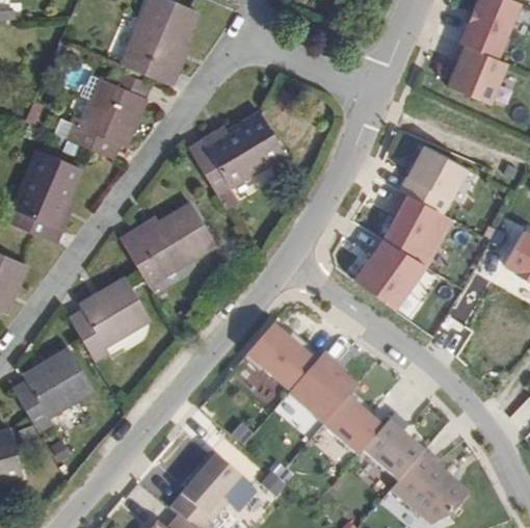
[(169,61),(193,3),(186,0),(143,0),(121,58),(170,78),(176,64),(169,61)]
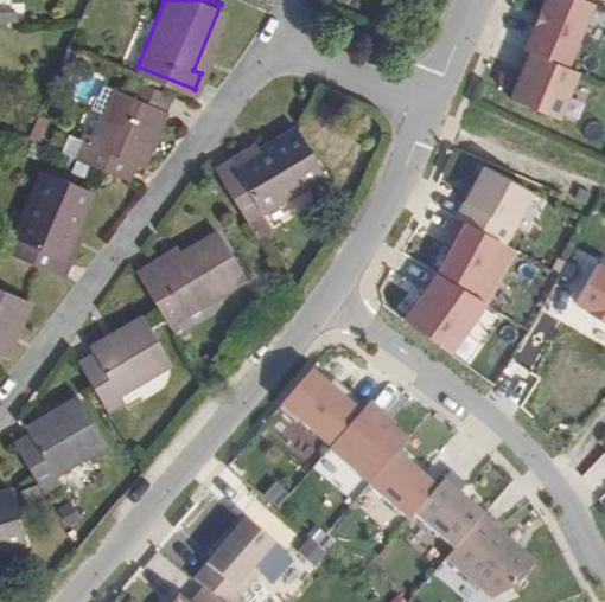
[(587,0),(536,0),(518,46),(570,68),(596,4),(587,0)]
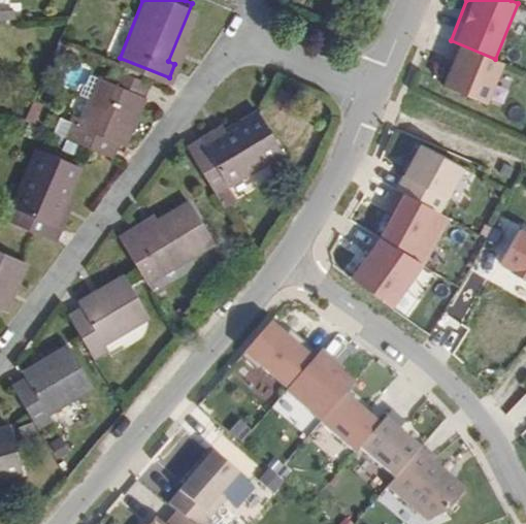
[(495,59),(451,40),(445,56),(449,58),(438,83),(481,100),(487,103),(503,62),(495,59)]
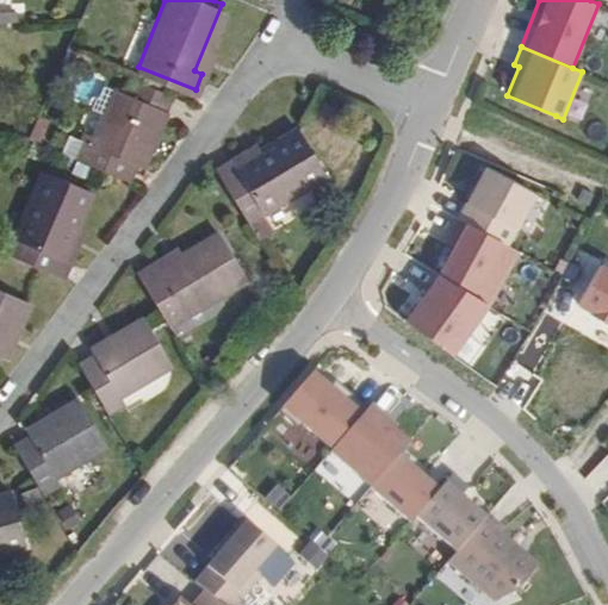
[(141,169),(165,108),(116,89),(92,148),(81,143),(75,160),(126,181),(134,167),(141,169)]
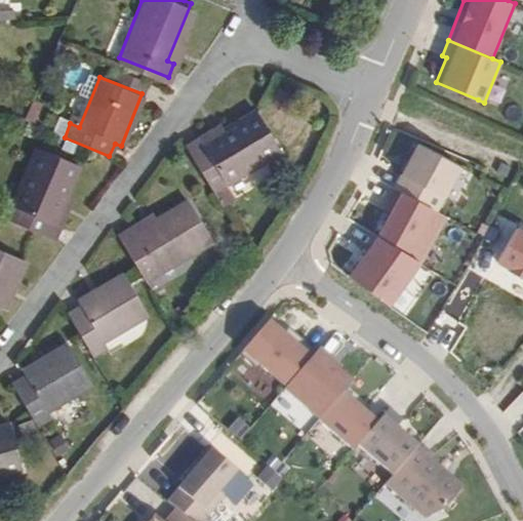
[(212,190),(279,147),(254,109),(222,130),(217,123),(185,143),(212,190)]
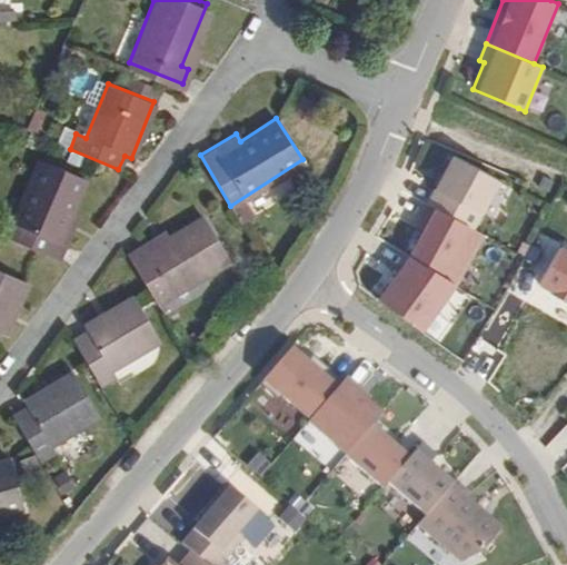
[(501,181),(450,156),(428,200),(478,226),(501,181)]
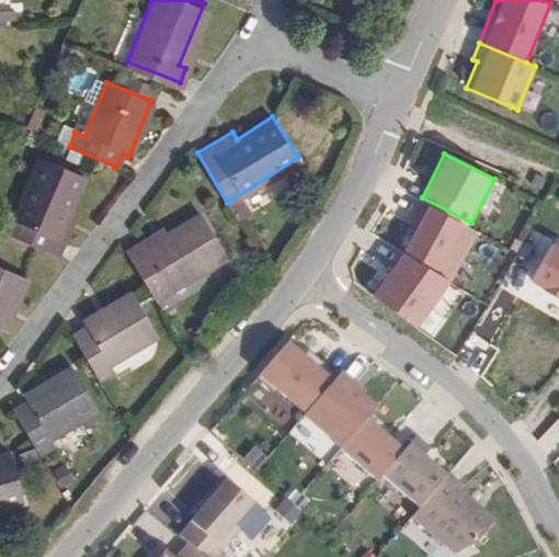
[(58,231),(82,175),(37,155),(7,227),(60,250),(67,235),(58,231)]
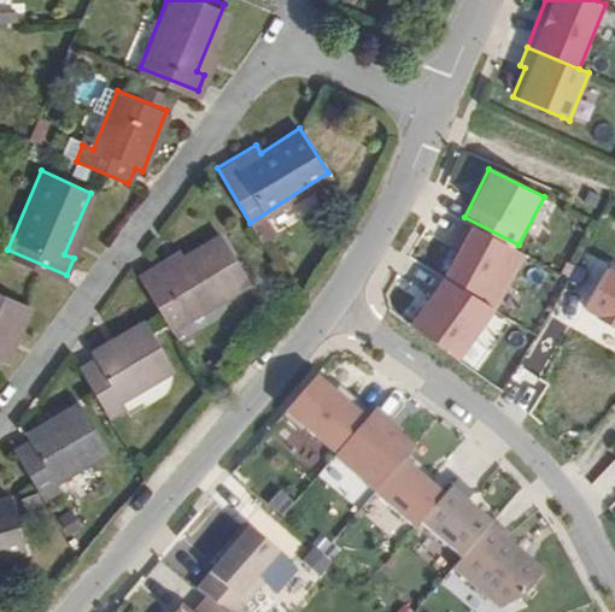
[(595,192),(584,187),(580,198),(590,202),(595,192)]
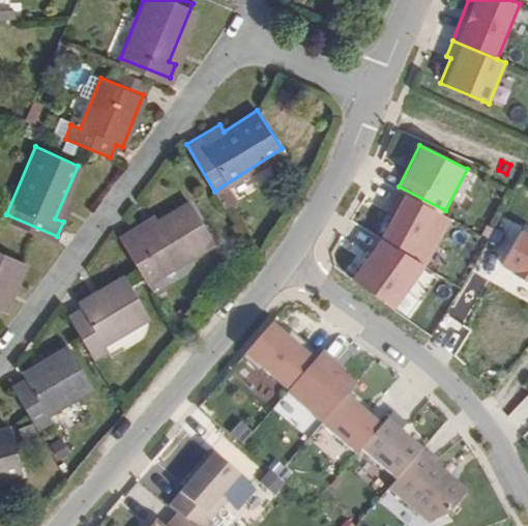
[(436,211),(405,195),(382,239),(413,256),(436,211)]
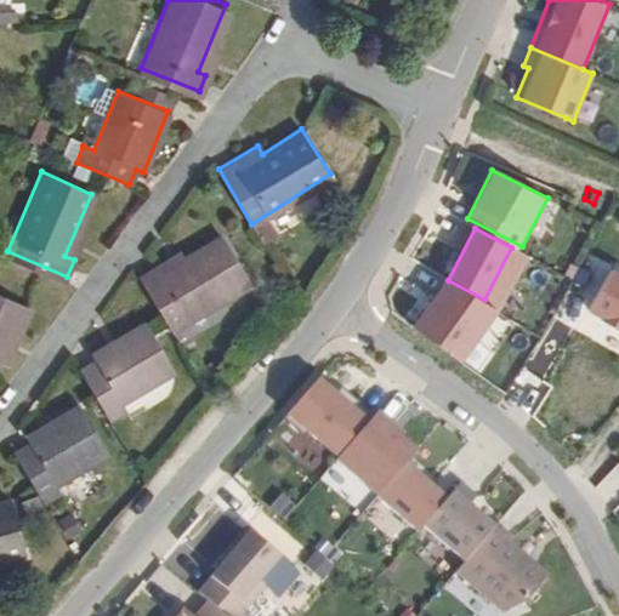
[(171,330),(249,281),(220,235),(181,261),(176,252),(137,278),(171,330)]
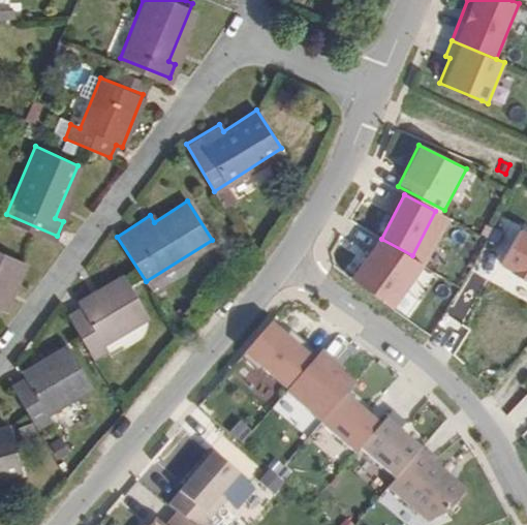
[(526,232),(520,227),(500,265),(526,278),(526,232)]
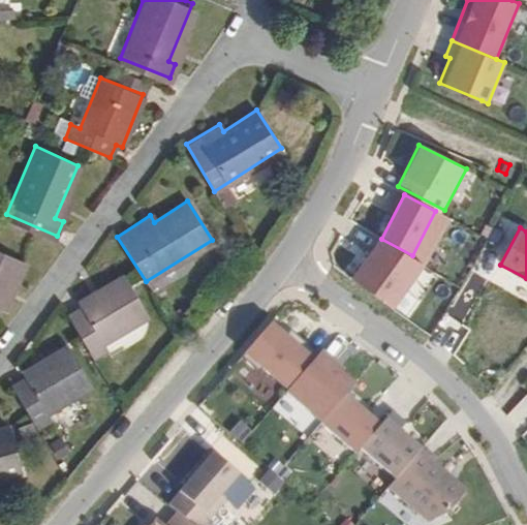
[(424,267),(379,240),(350,280),(392,310),(424,267)]
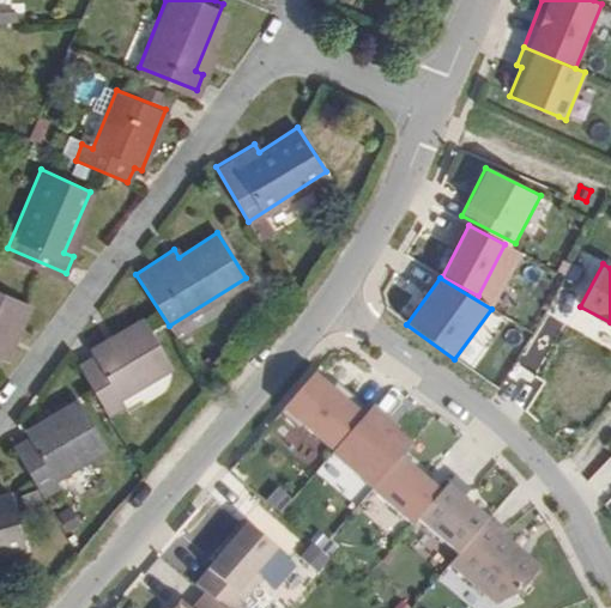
[(6,362),(26,302),(0,292),(0,359),(6,362)]
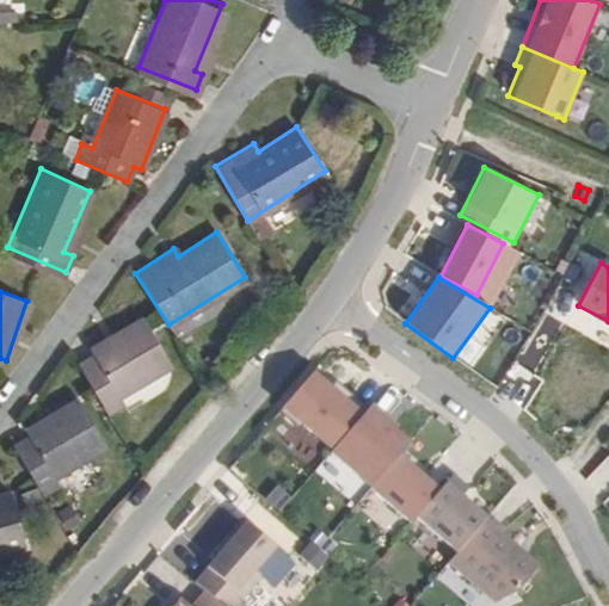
[(171,364),(146,317),(91,346),(93,353),(77,362),(104,413),(122,406),(116,394),(171,364)]
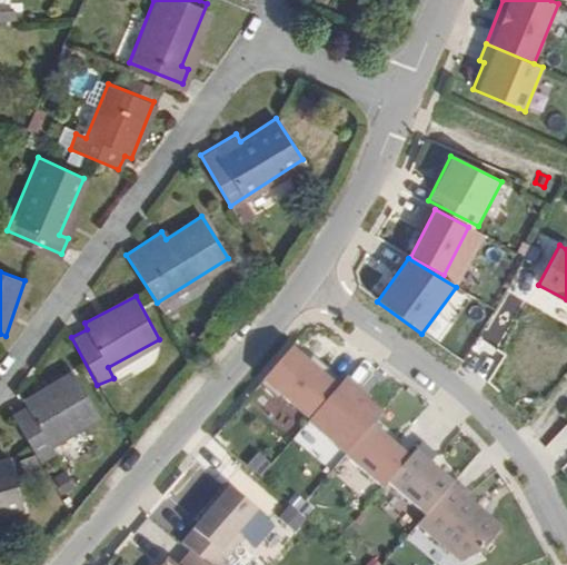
[(325,405),(338,388),(290,347),(261,382),(309,423),(325,405)]
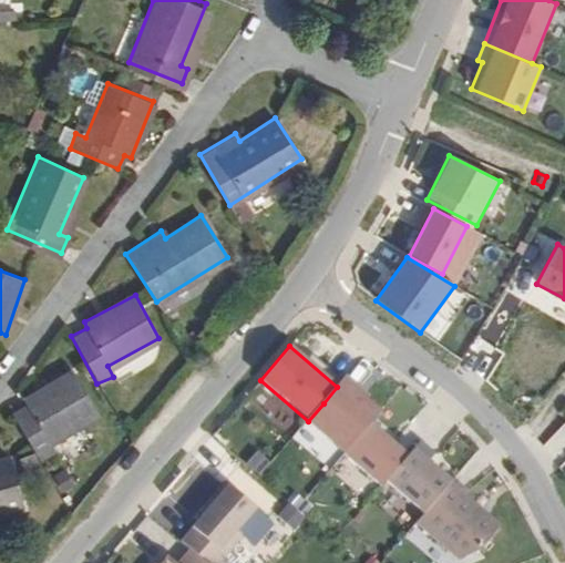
[(50,440),(98,410),(71,369),(23,400),(27,406),(12,415),(41,459),(55,449),(50,440)]
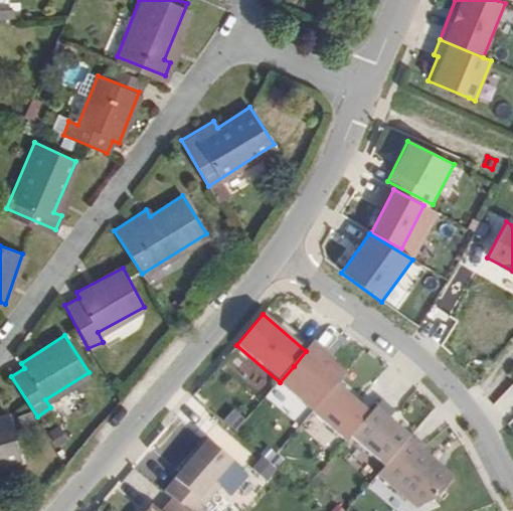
[(279,383),(316,415),(340,387),(349,377),(312,345),(306,351),(294,366),(280,382),(279,383)]
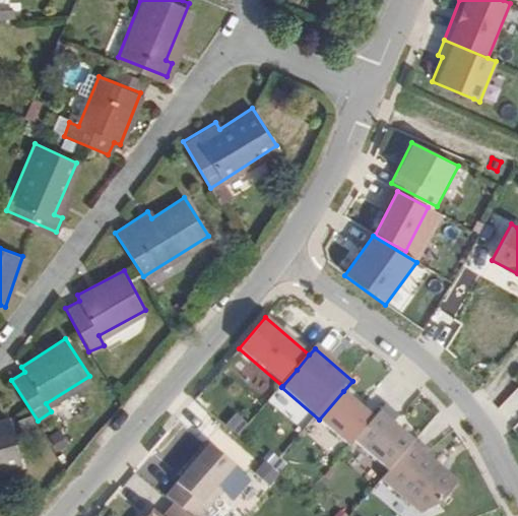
[(351,443),(374,417),(343,391),(319,420),(317,422),(347,448),(351,443)]
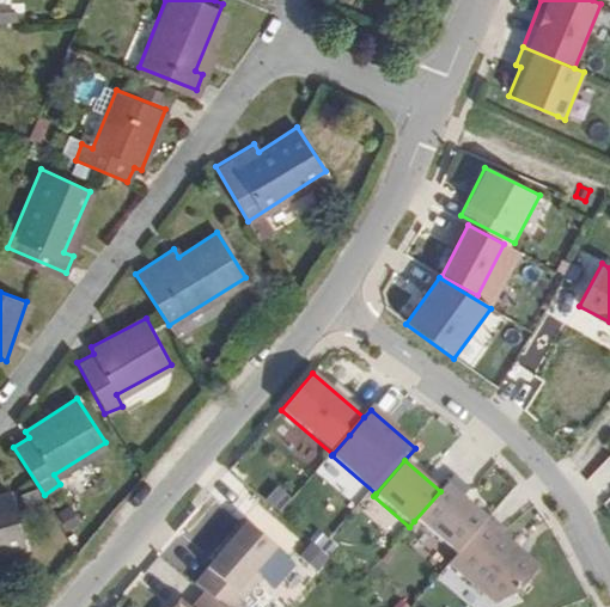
[(487,520),(446,484),(440,491),(414,521),(455,557),(487,520)]
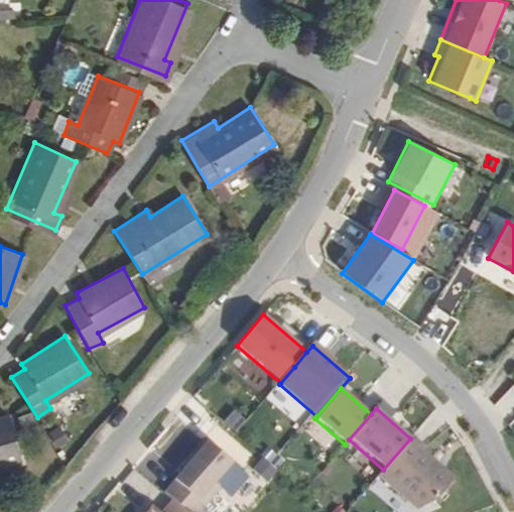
[(0,460),(26,453),(14,413),(0,417),(0,460)]
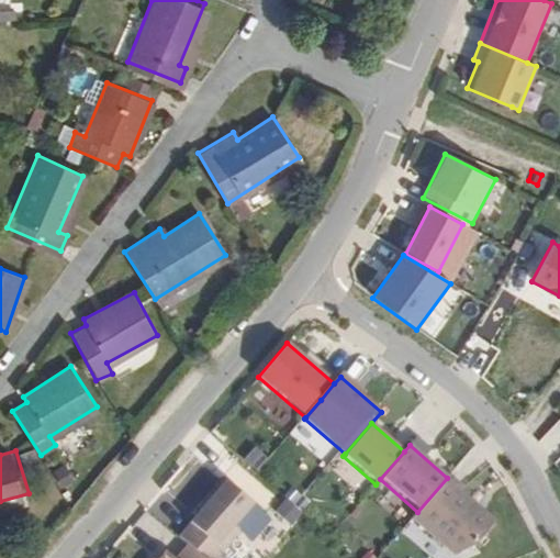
[(256,504),(222,477),(176,533),(205,557),(219,557),(241,533),(235,528),(256,504)]
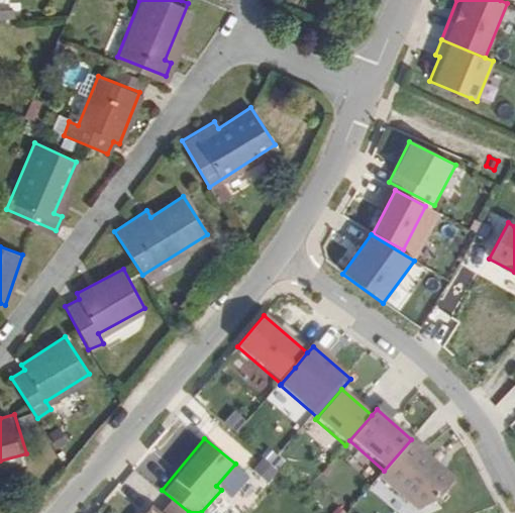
[(424,448),(412,438),(411,439),(384,471),(382,473),(422,507),(436,504),(454,481),(421,452),(424,448)]
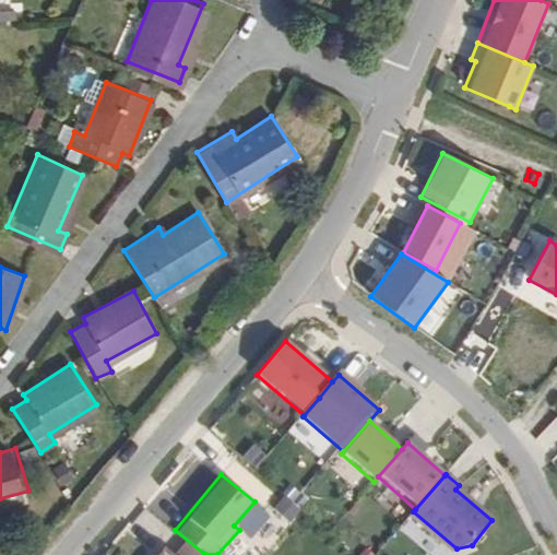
[(202,554),(189,543),(177,554),(172,554),(165,550),(160,554),(202,554)]
